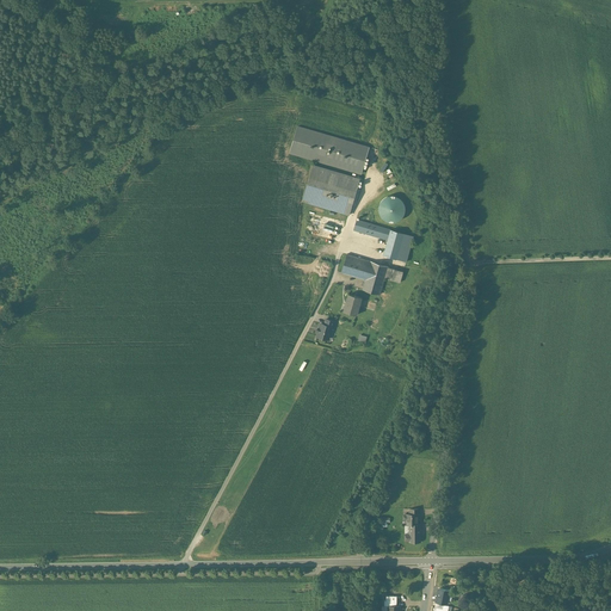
[(369,148),(297,127),(290,152),(313,160),(362,174),(369,148)]
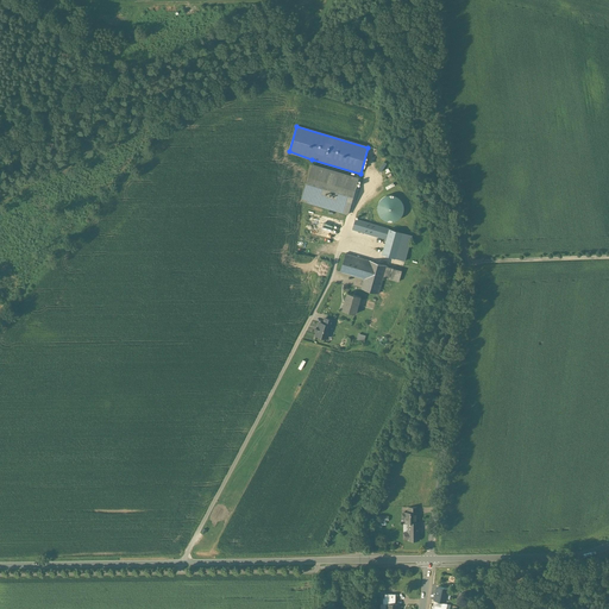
[(358,179),(312,165),(301,201),(349,214),(358,179)]
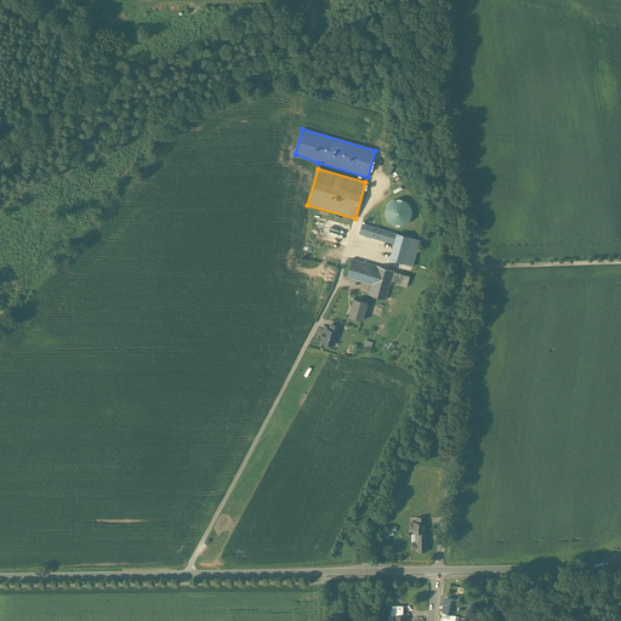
[(412,212),(412,209),(410,205),(408,203),(405,200),(402,199),(398,199),(394,200),(391,201),(388,204),(386,208),(385,211),(385,215),(386,218),(388,222),(391,224),(394,226),(398,227),(402,226),(405,224),(408,223),(410,220),(412,216),(412,212)]
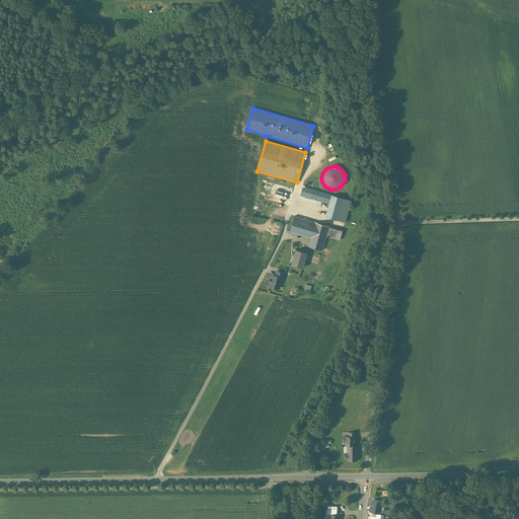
[(343,199),(303,187),(300,196),(329,204),(326,217),(337,220),(343,199)]
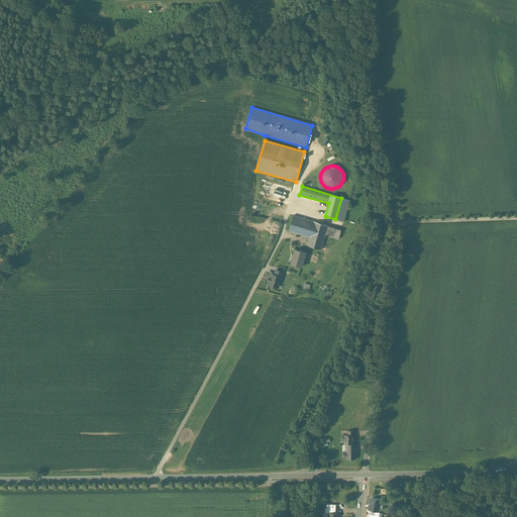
[(270,199),(272,192),(265,190),(263,197),(270,199)]
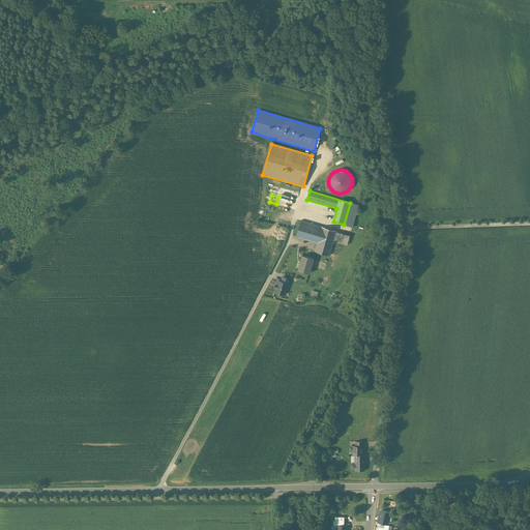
[(350,235),(300,221),(296,237),(317,243),(315,252),(329,256),(333,241),(347,245),(350,235)]
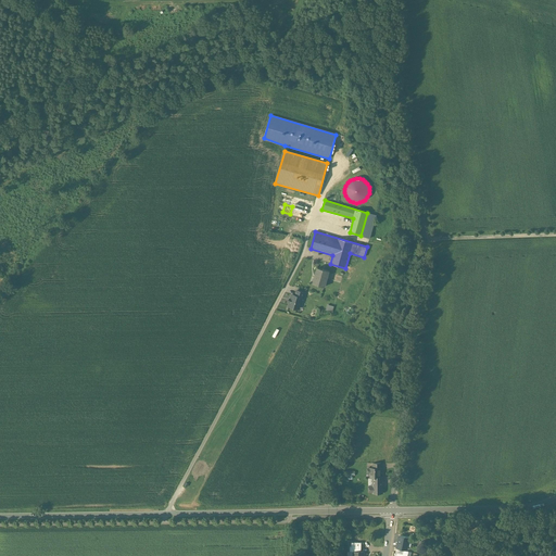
[(329,272),(317,268),(313,283),(325,287),(329,272)]
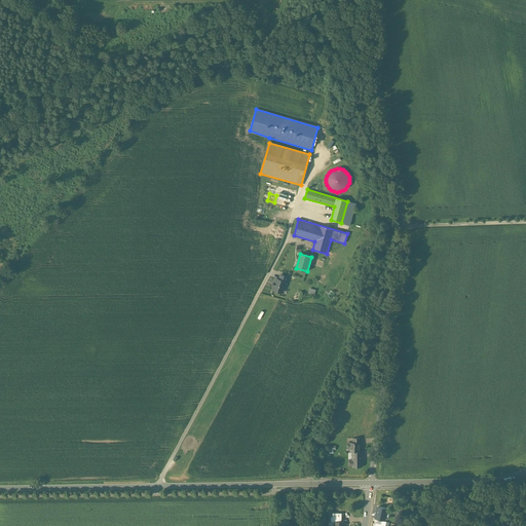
[(279,279),(276,278),(275,283),(274,283),(273,286),(274,286),(273,290),(283,293),(285,286),(287,286),(288,282),(279,279)]
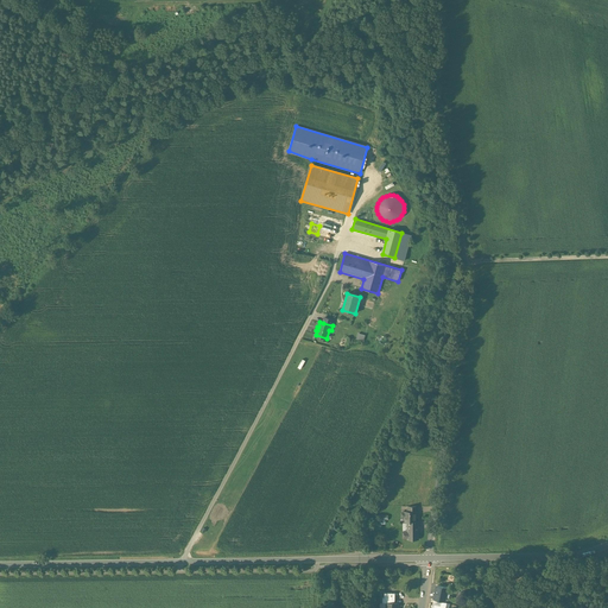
[(409,512),(405,512),(403,512),(403,518),(405,518),(405,523),(407,523),(407,531),(404,531),(404,539),(407,539),(418,539),(418,521),(416,521),(416,512),(409,512)]
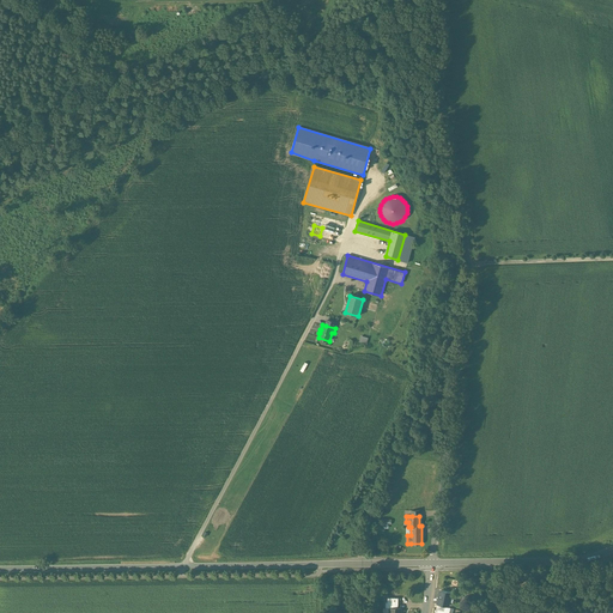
[(451,594),(443,592),(439,604),(448,607),(451,594)]
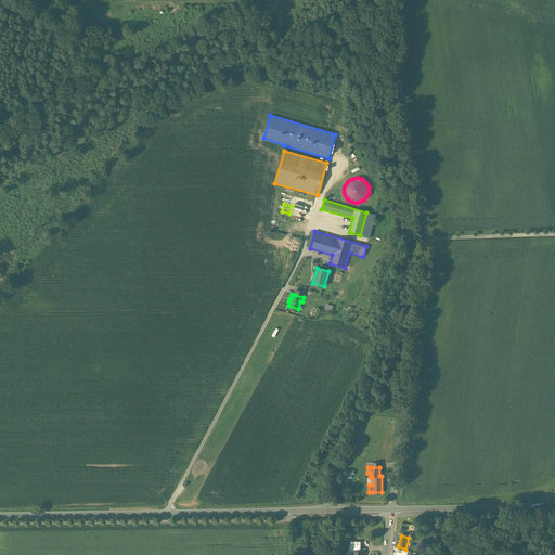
[(361,541),(350,541),(350,545),(349,545),(349,551),(353,551),(360,551),(361,541)]
